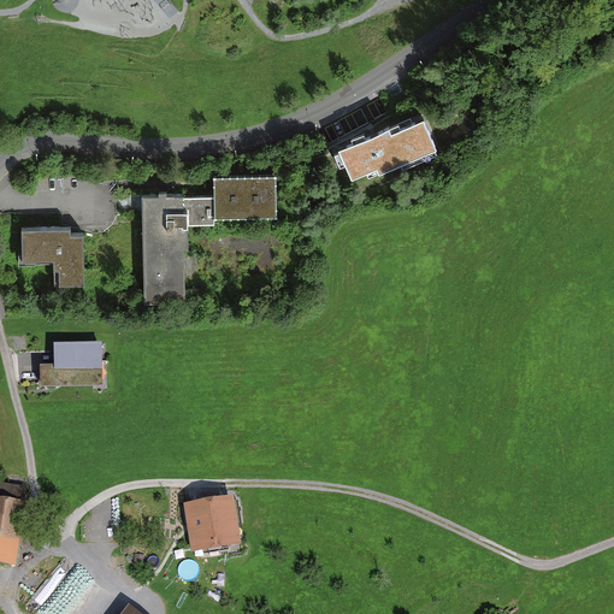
[(399,123),(340,148),(354,179),(435,145),(424,119),(402,129),(399,123)]
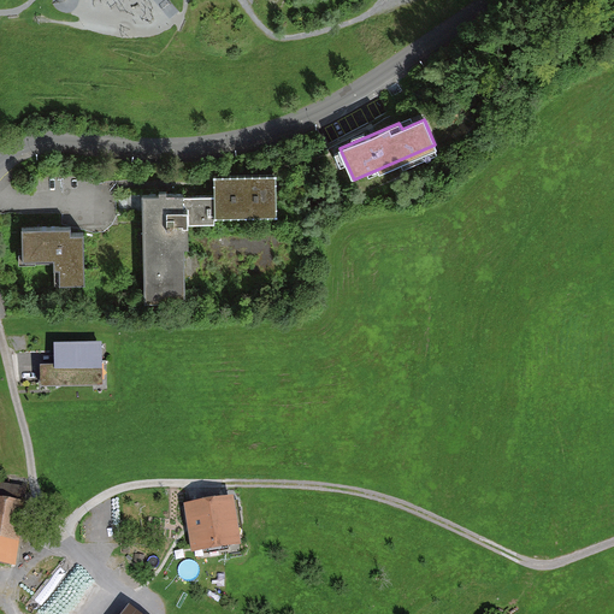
[(276,176),(213,177),(213,194),(213,217),(276,216),(276,176)]
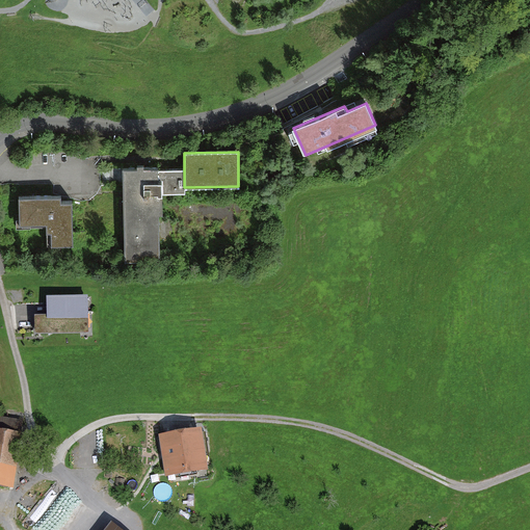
[(157,167),(122,168),(123,261),(158,260),(157,214),(161,213),(161,192),(161,183),(157,183),(157,167)]
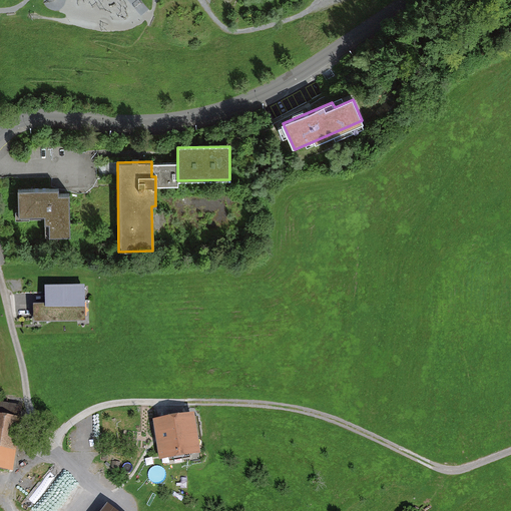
[(155,176),(155,185),(178,185),(177,180),(177,161),(151,161),(151,176),(155,176)]
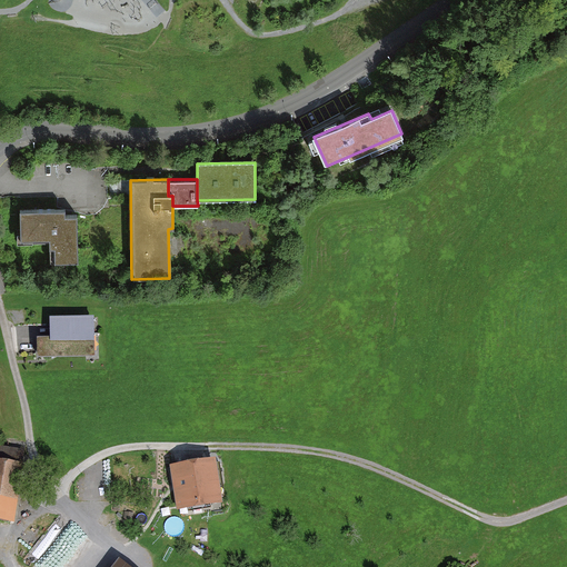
[(62,209),(17,209),(17,238),(49,237),(49,260),(76,260),(76,216),(62,216),(62,209)]
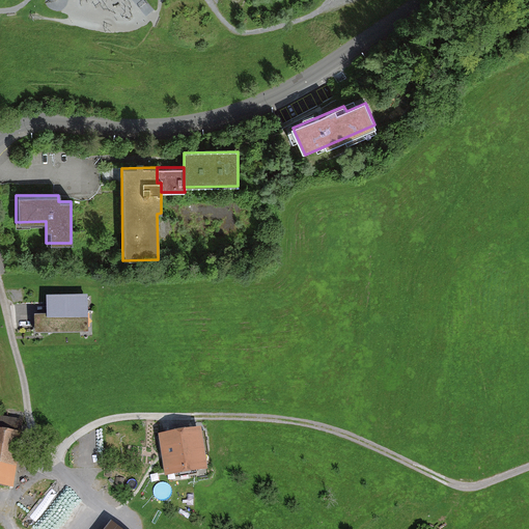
[(84,295),(47,296),(47,312),(34,313),(35,329),(85,327),(84,295)]
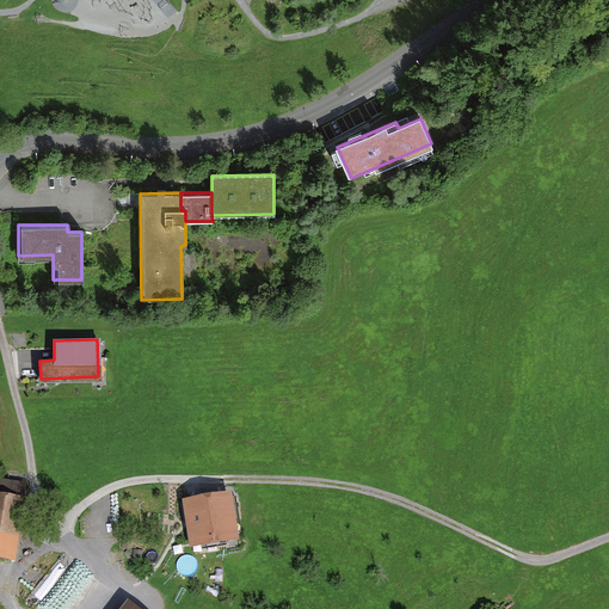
[(20,487),(0,484),(0,560),(10,563),(20,487)]
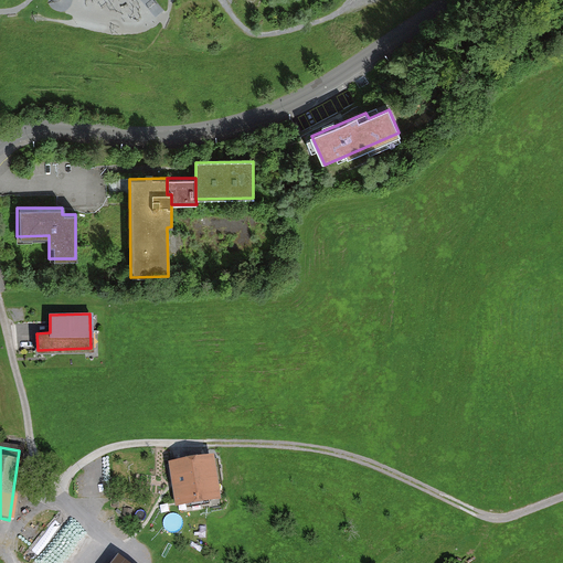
[(209,455),(172,460),(179,499),(214,494),(209,455)]
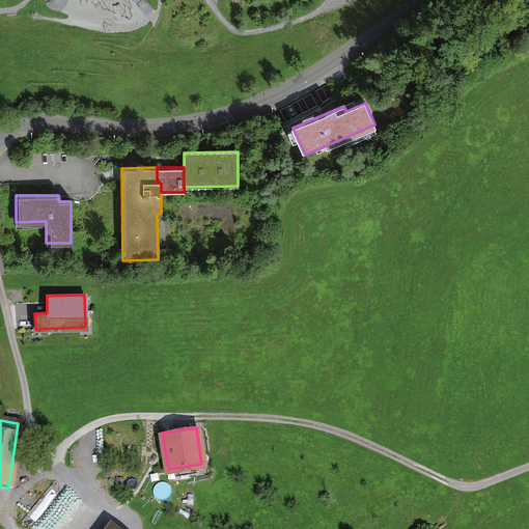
[(102,528),(120,528),(109,520),(102,528)]
